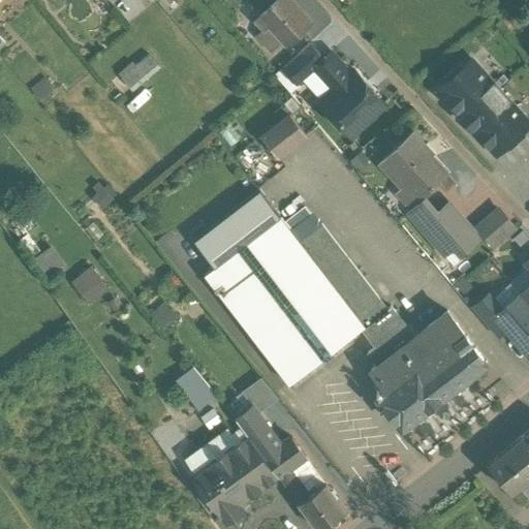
[(309,27),(284,0),(283,0),(254,26),(266,38),(271,34),(284,49),(309,27)]
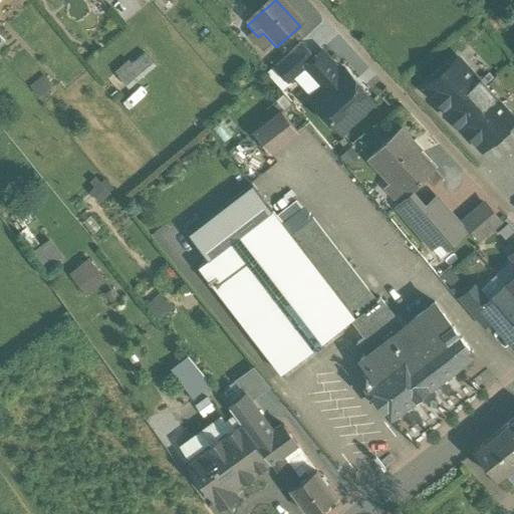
[(237,27),(232,21),(225,26),(230,33),(237,27)]
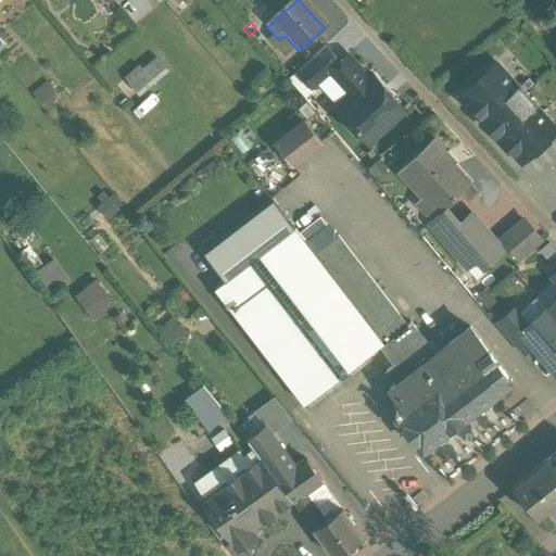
[(131,38),(115,52),(122,60),(138,46),(131,38)]
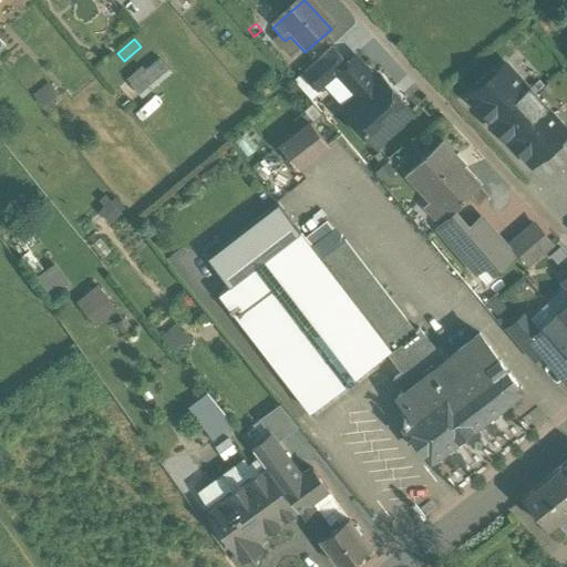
[(331,52),(303,78),(320,95),(325,91),(336,80),(334,79),(346,69),(331,52)]
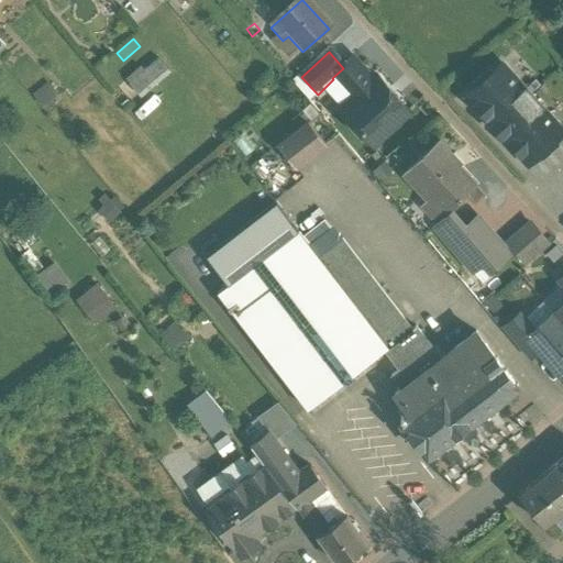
[(343,68),(332,78),(333,79),(322,90),(353,122),(351,124),(362,138),(364,135),(375,146),(409,114),(376,79),(373,83),(352,61),(343,68)]
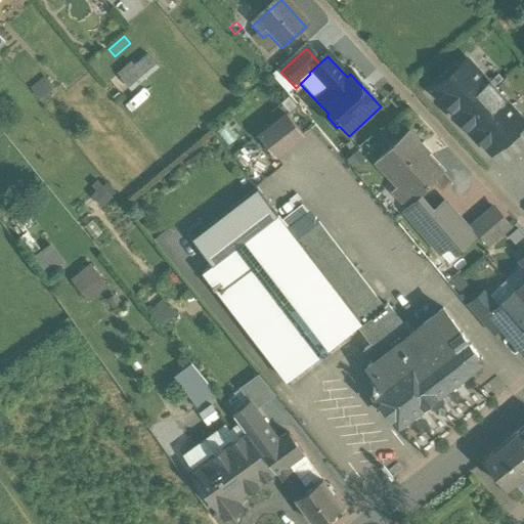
[(147,58),(139,67),(149,79),(157,73),(159,72),(147,58)]
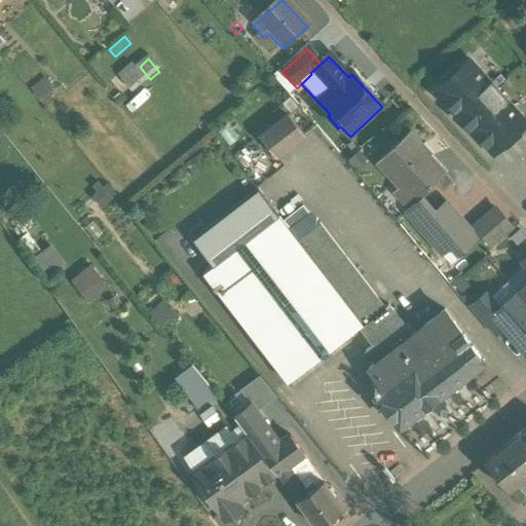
[(438,94),(495,155),(525,126),(468,65),(438,94)]
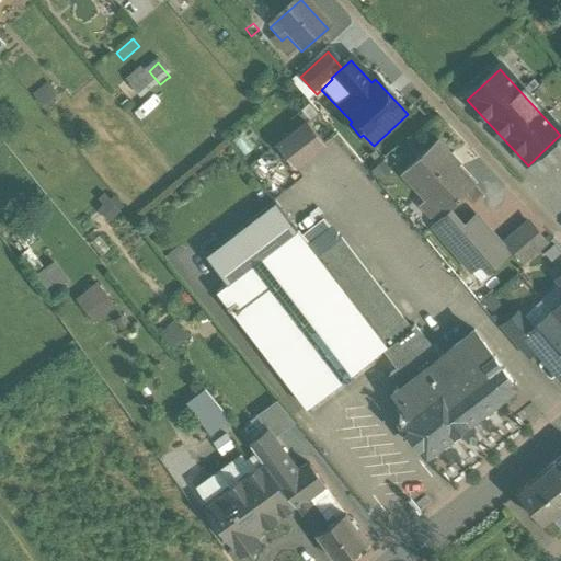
[(146,73),(129,88),(140,102),(157,88),(146,73)]
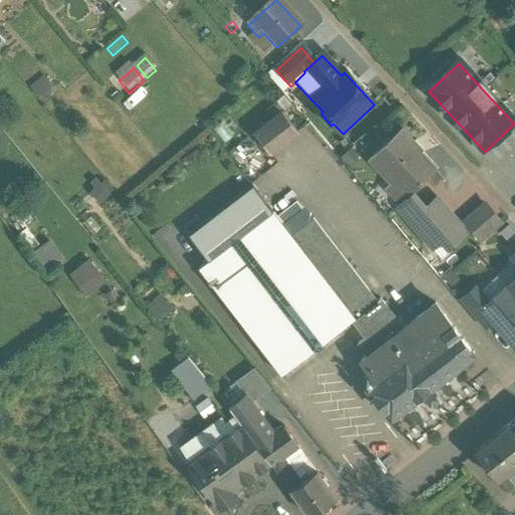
[(45,81),(34,92),(43,103),(54,93),(45,81)]
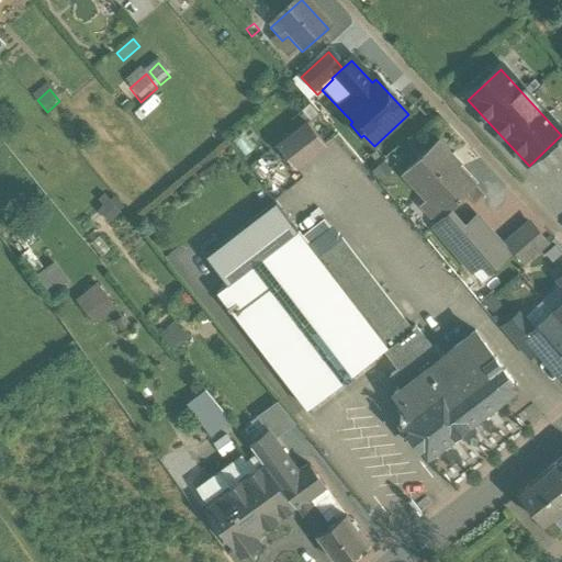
[(325,150),(307,127),(278,149),(295,173),(325,150)]
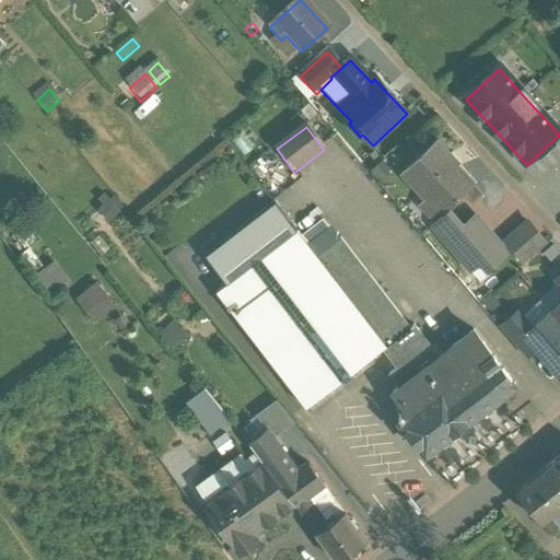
[(436,143),(401,175),(441,218),(442,219),(442,218),(459,201),(459,200),(473,188),(448,162),(451,160),(436,143)]
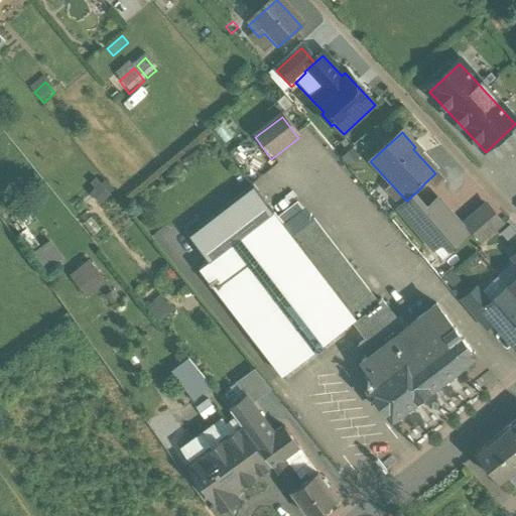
[(210,264),(273,215),(253,189),(189,238),(210,264)]
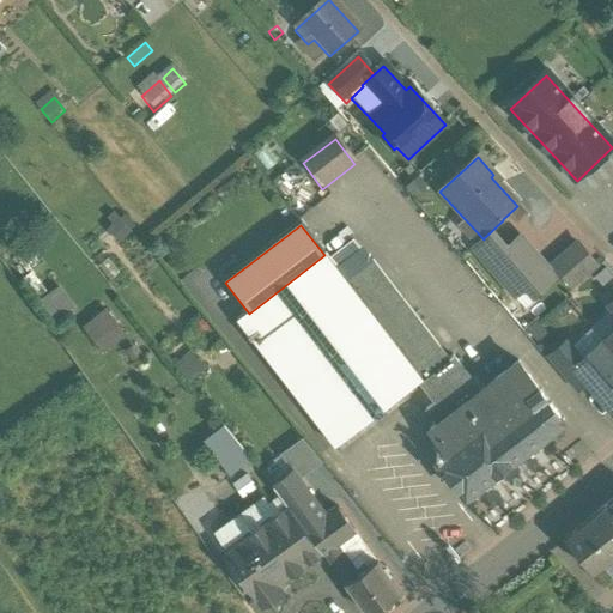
[(521,240),(507,252),(493,237),(487,242),(484,238),(484,240),(483,238),(473,248),(477,253),(475,253),(515,298),(526,289),(533,296),(553,278),(521,240)]
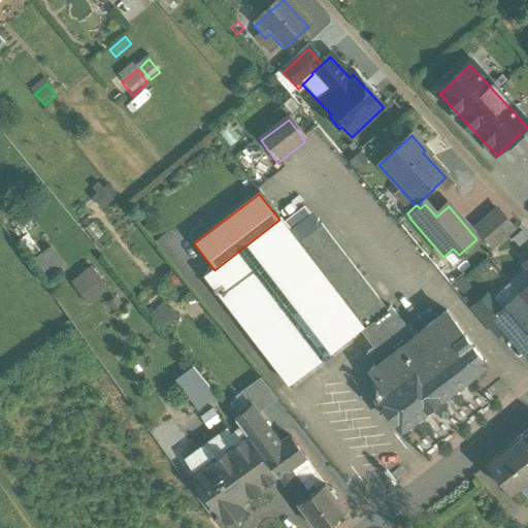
[(515,232),(497,212),(476,230),(494,251),(515,232)]
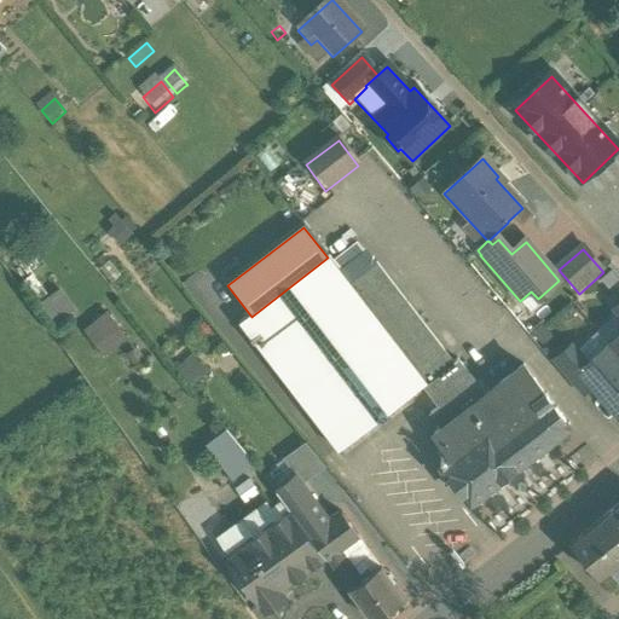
[(426,386),(328,258),(252,317),(239,325),(337,453),(377,423),(386,424),(387,416),(426,386)]
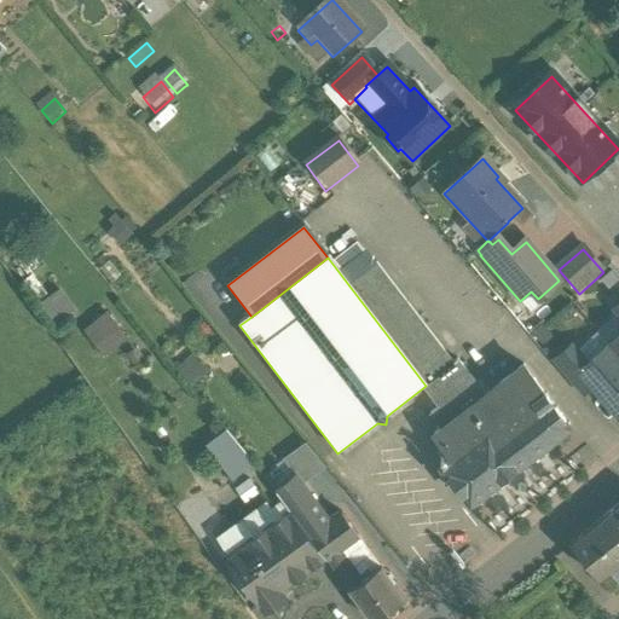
[(453,366),(376,266),(351,285),(428,386),(423,389),(439,410),(431,417),(441,432),(485,398),(458,363),(453,366)]
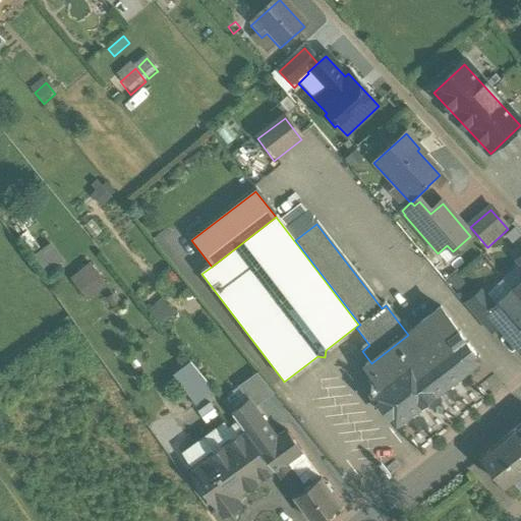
[(53,272),(66,262),(54,245),(40,256),(53,272)]
